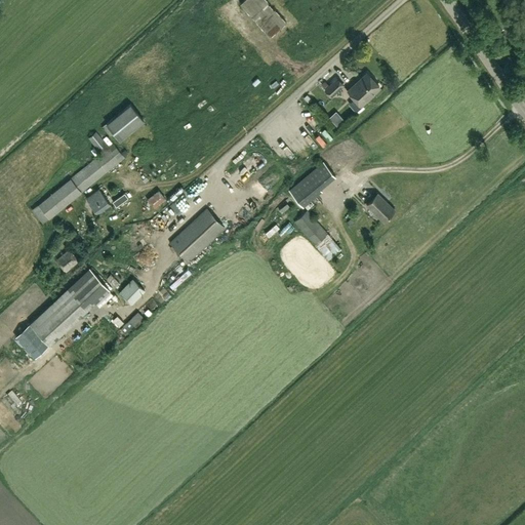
[(250,0),(276,31),(295,15),(282,0),(250,0)]
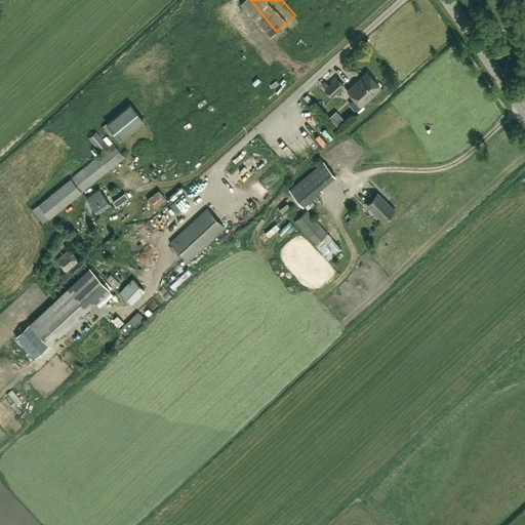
[(367,73),(348,90),(361,106),(380,88),(367,73)]
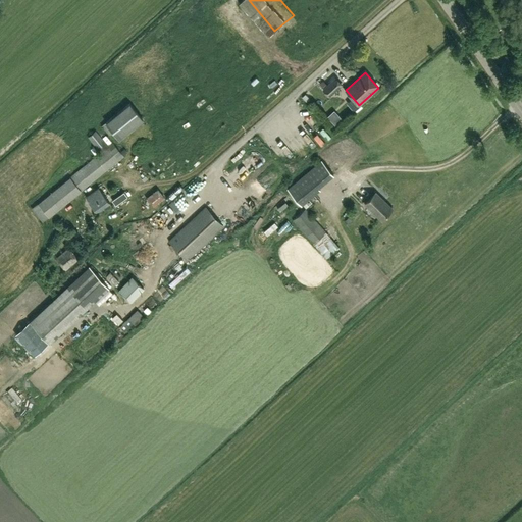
[(277,75),(271,80),(276,86),(282,82),(277,75)]
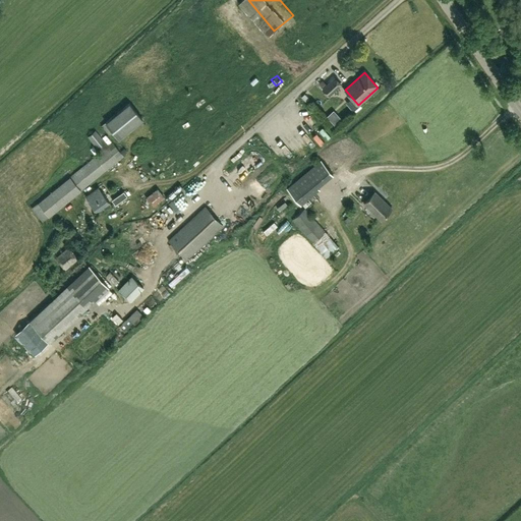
[(335,78),(323,90),(329,96),(341,84),(335,78)]
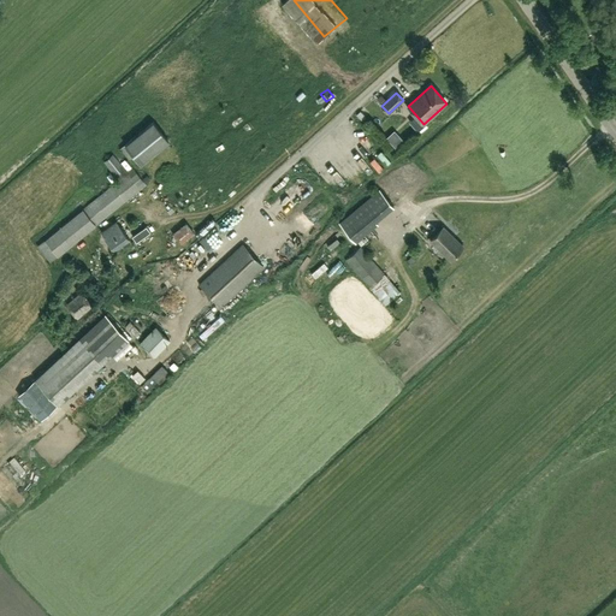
[(141,165),(170,142),(153,122),(120,148),(130,160),(134,157),(141,165)]
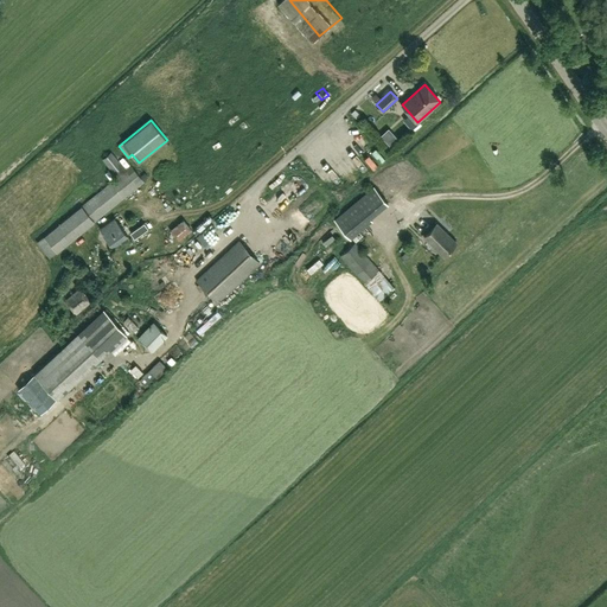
[(374,148),(384,158),(389,153),(378,144),(374,148)]
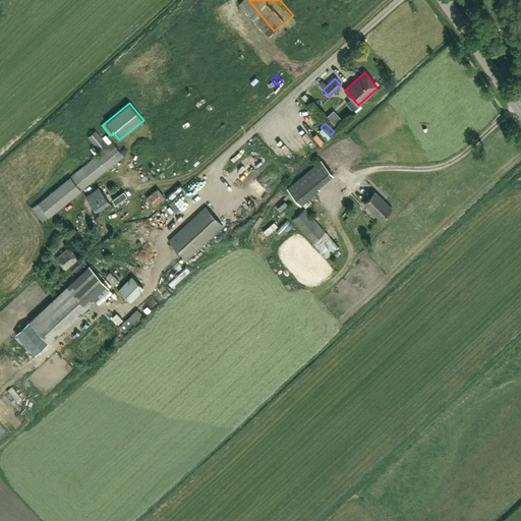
[(319,128),(314,132),(324,142),(328,139),(319,128)]
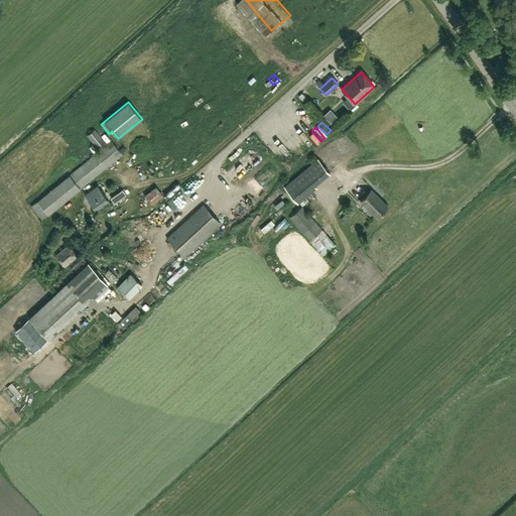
[(100,151),(31,207),(42,221),(123,155),(112,141),(107,145),(94,129),(87,135),(100,151)]
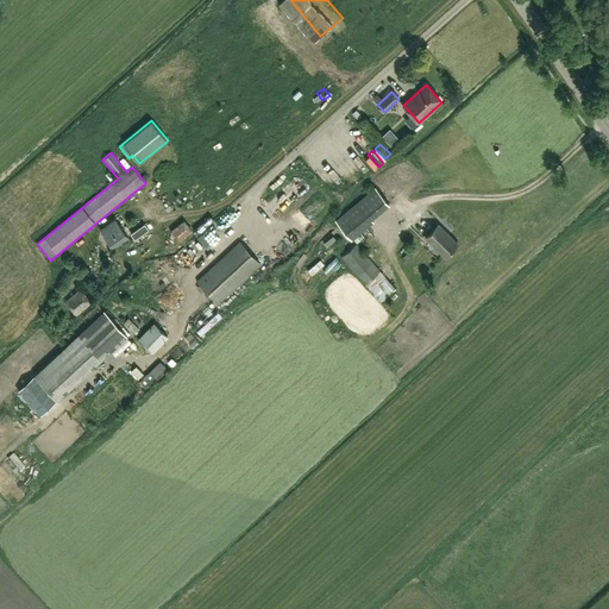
[(299,182),(303,188),(311,183),(306,176),(299,182)]
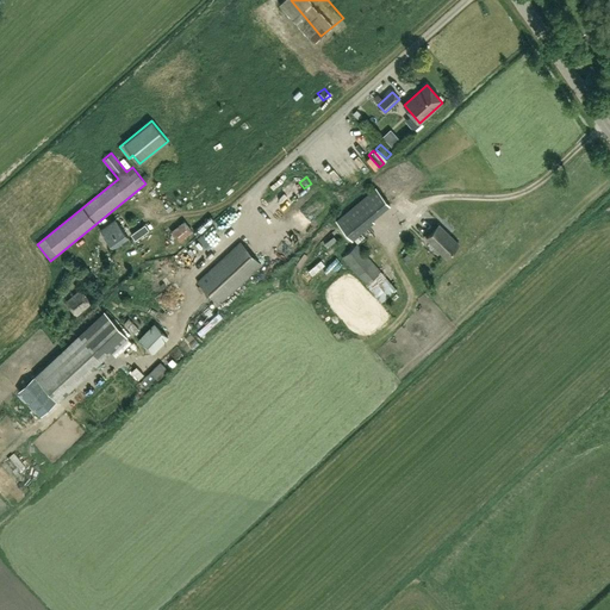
[(298,186),(287,194),(292,199),(302,192),(298,186)]
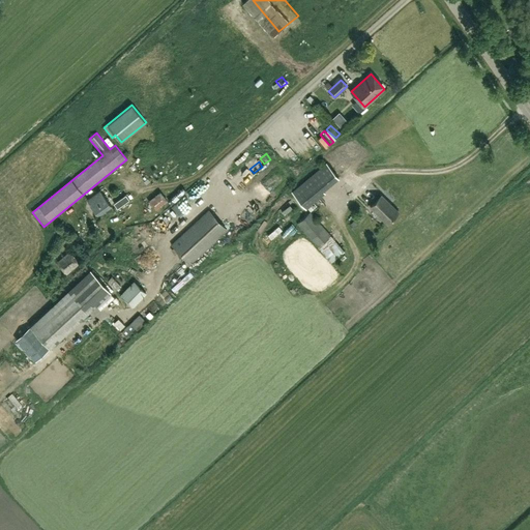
[(327,164),(293,194),(307,210),(326,194),(324,192),(340,178),(327,164)]
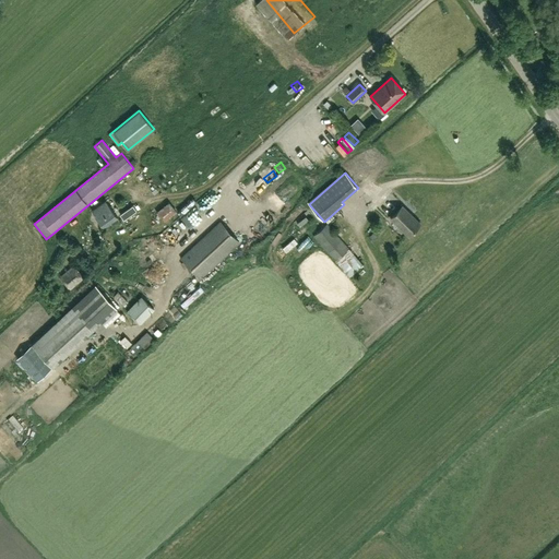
[(260,193),(266,186),(257,177),(250,183),(260,193)]
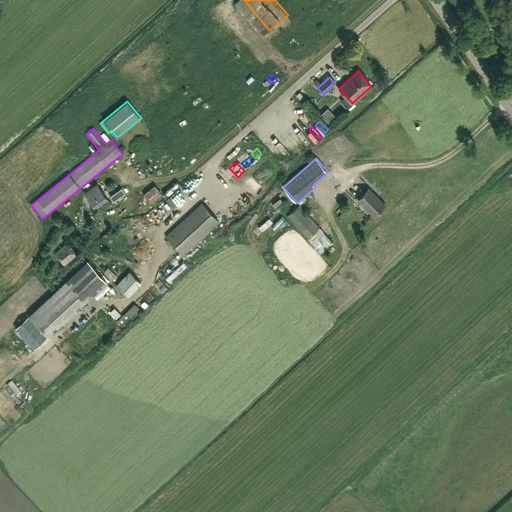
[(251,179),(255,187),(263,183),(259,175),(251,179)]
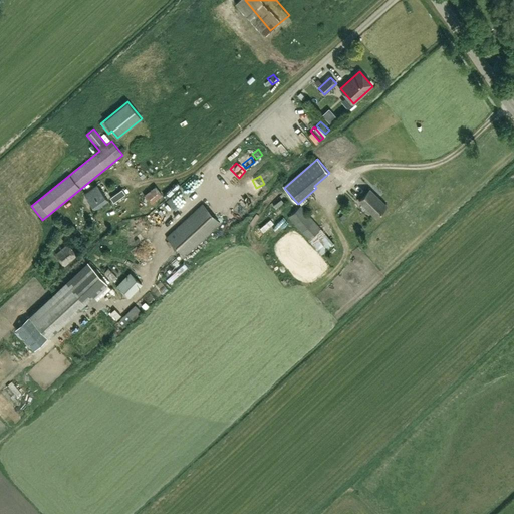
[(84,195),(95,210),(108,201),(96,186),(84,195)]
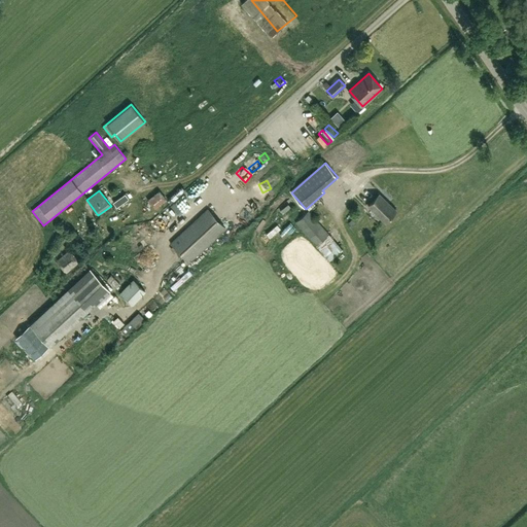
[(160,190),(147,200),(154,209),(167,200),(160,190)]
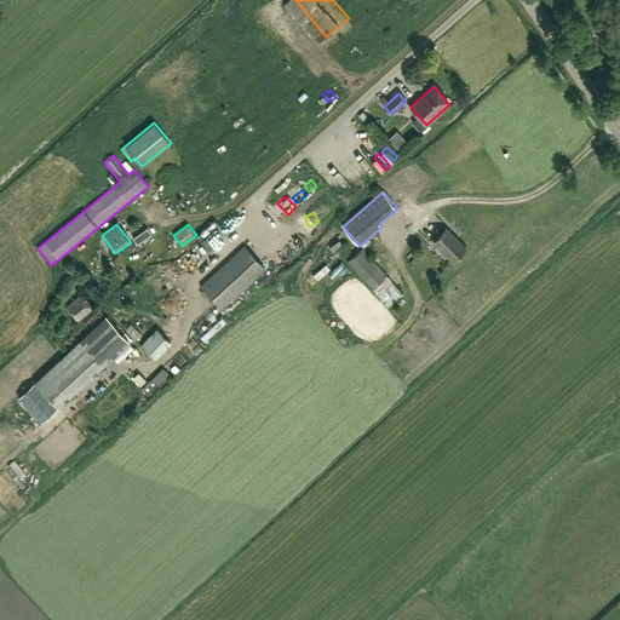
[(218,251),(228,233),(214,227),(210,235),(214,237),(210,247),(218,251)]
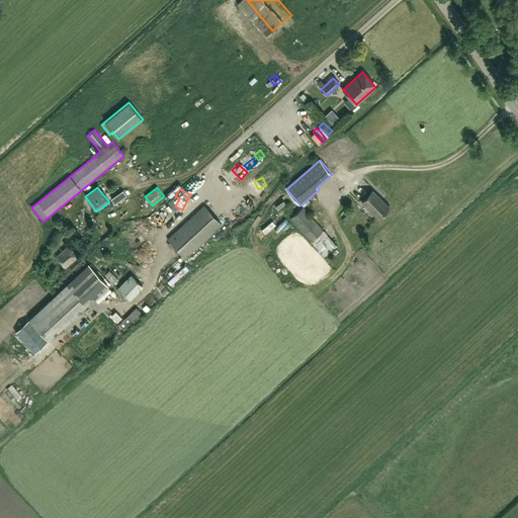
[(372,191),(361,202),(378,219),(390,207),(372,191)]
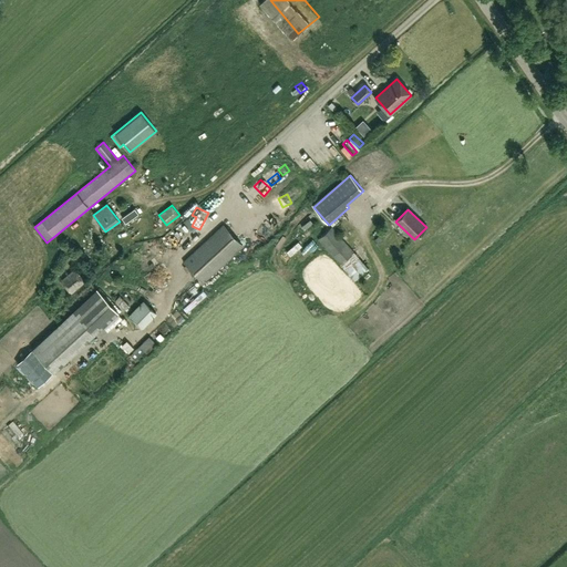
[(308,230),(316,237),(323,227),(316,220),(308,230)]
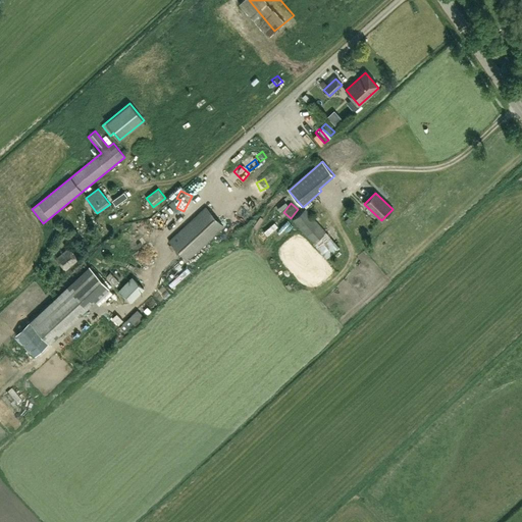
[(172,219),(174,209),(164,206),(162,216),(172,219)]
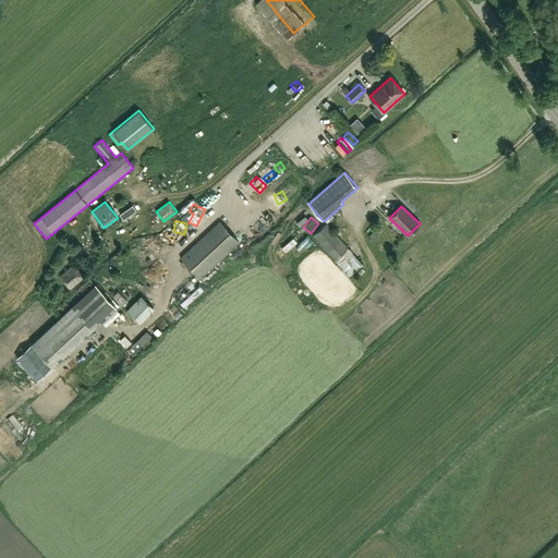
[(181,258),(199,279),(240,243),(220,221),(181,257),(181,258)]
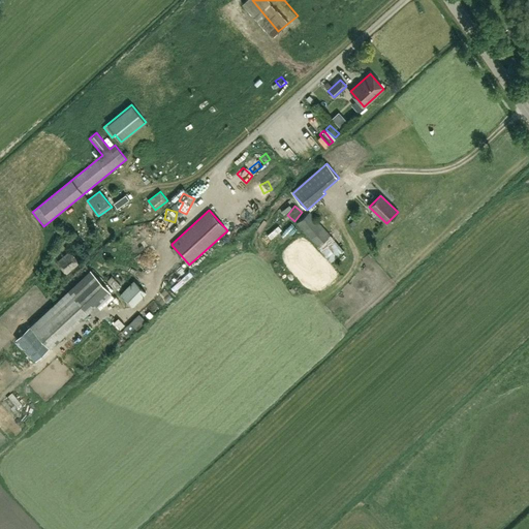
[(310,212),(297,223),(331,262),(344,251),(310,212)]
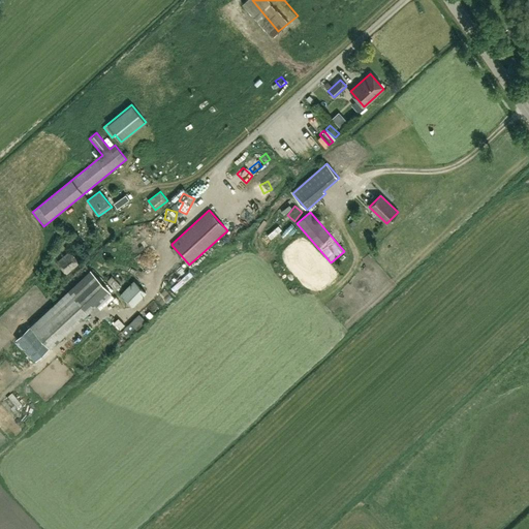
[(273,236),(284,225),(280,221),(270,230),(273,236)]
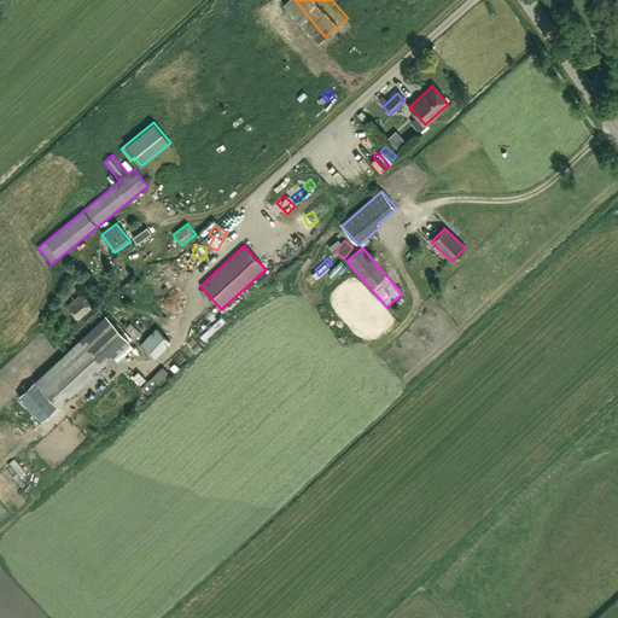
[(181,291),(173,295),(179,305),(186,301),(181,291)]
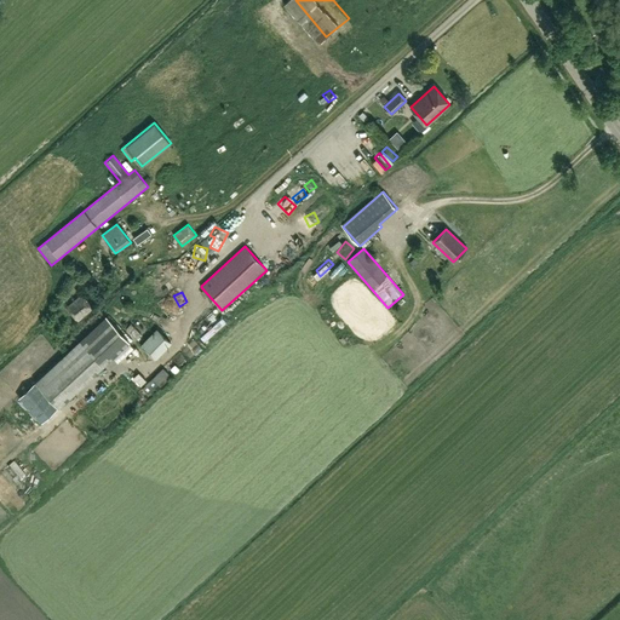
[(82,296),(68,308),(78,320),(92,308),(82,296)]
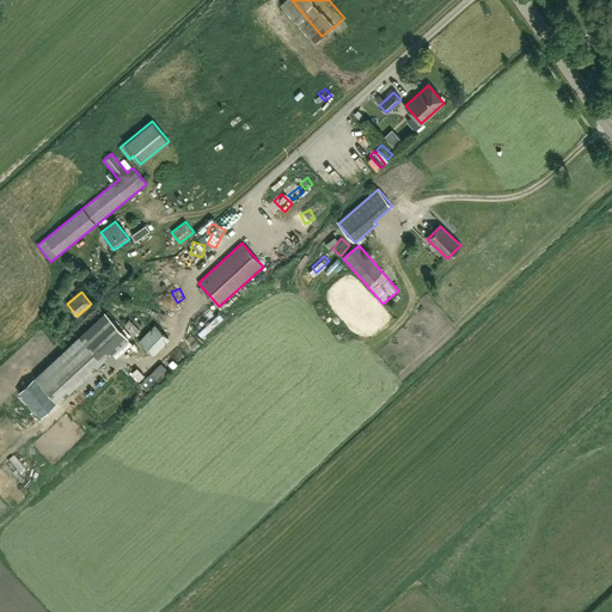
[(206,308),(219,313),(220,308),(208,304),(206,308)]
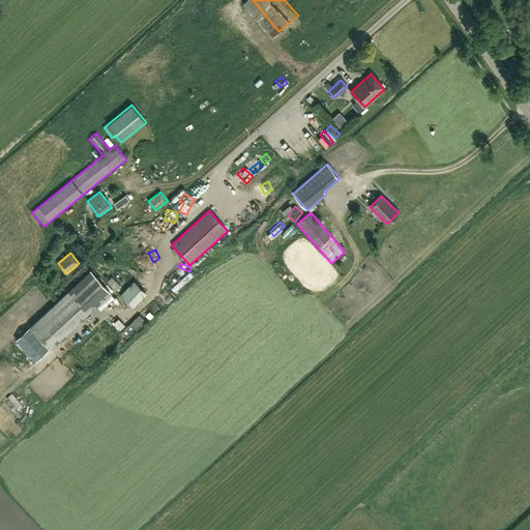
[(51,349),(111,292),(90,270),(30,326),(51,349)]
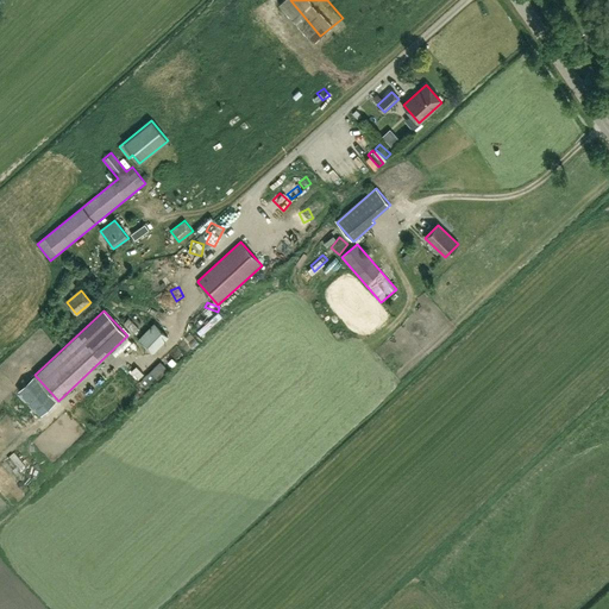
[(135,312),(126,316),(135,330),(142,325),(135,312)]
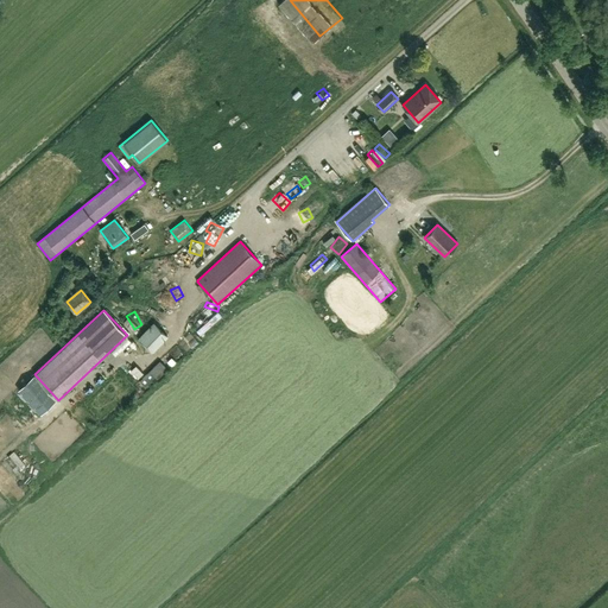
[(168,336),(153,322),(138,340),(152,354),(168,336)]
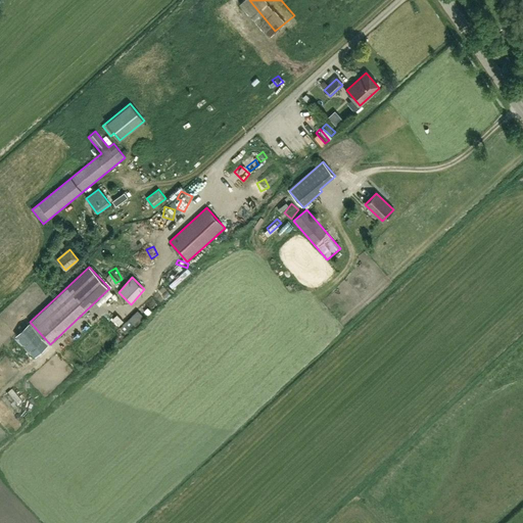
[(103,330),(112,325),(109,321),(100,326),(103,330)]
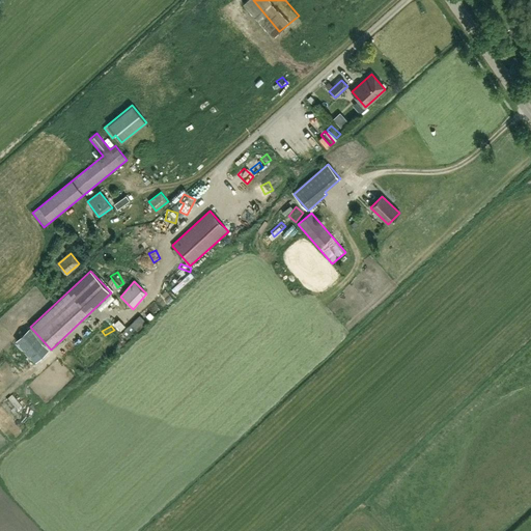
[(48,350),(28,329),(16,340),(35,362),(48,350)]
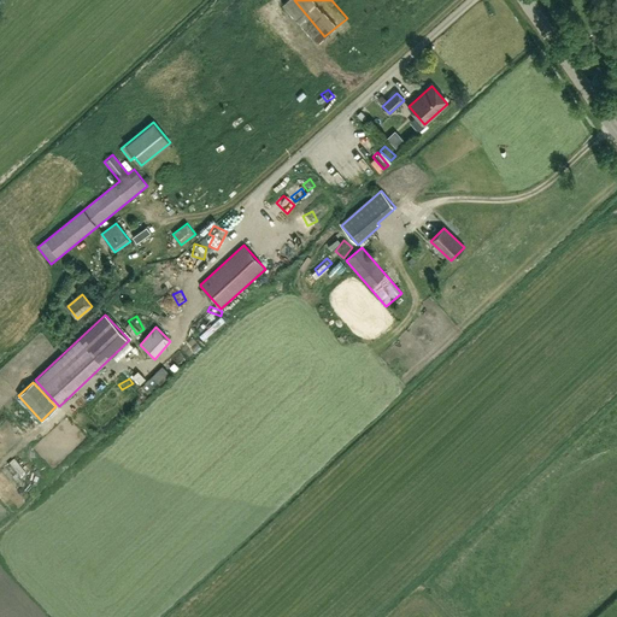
[(105,382),(95,387),(100,395),(109,392),(105,382)]
